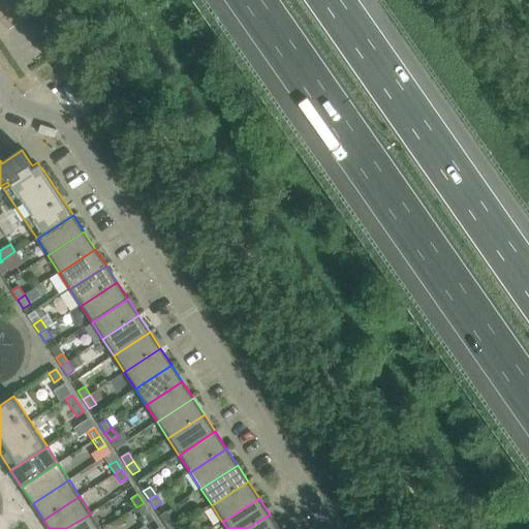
[(144,503),(136,507),(143,517),(149,511),(144,503)]
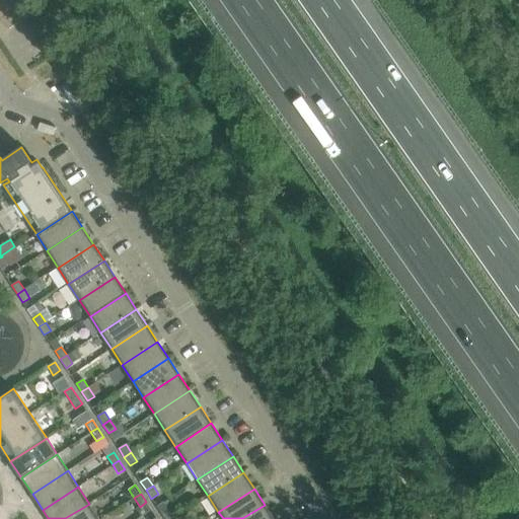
[(98,518),(89,504),(65,518),(98,518)]
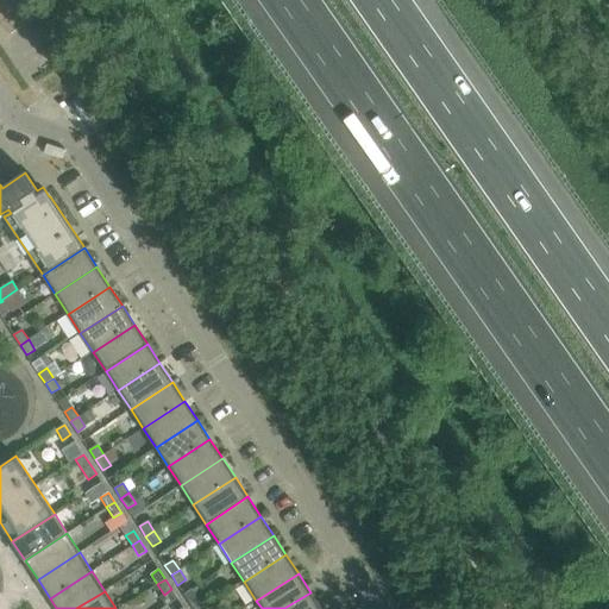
[(321,608),(311,592),(284,608),(321,608)]
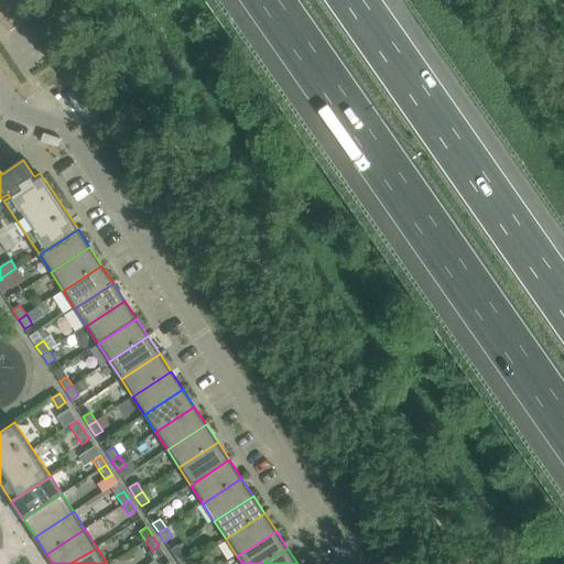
[(183,554),(175,559),(179,563),(186,563),(190,563),(183,554)]
